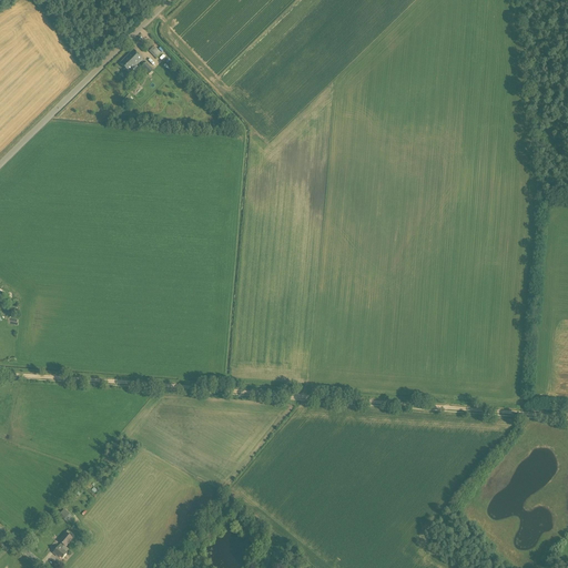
[(155,59),(161,53),(154,47),(149,52),(155,59)]
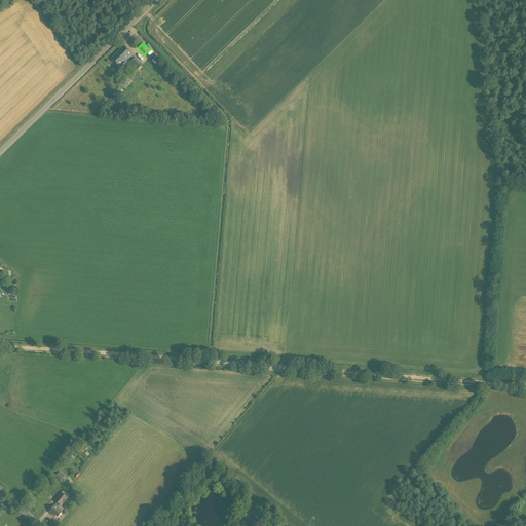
[(120,67),(124,63),(127,60),(133,54),(124,46),(112,59),(120,67)]
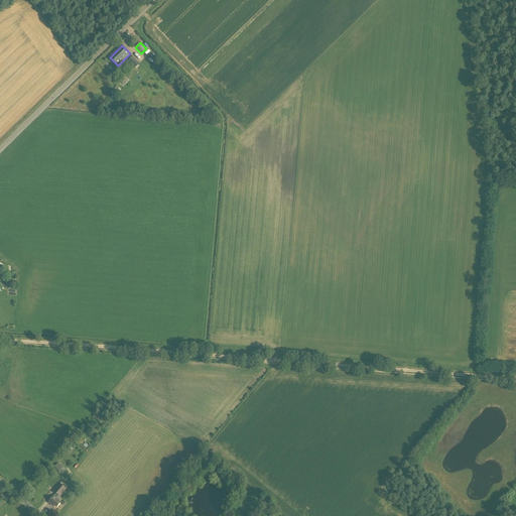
[(135,69),(139,63),(132,56),(128,61),(135,69)]
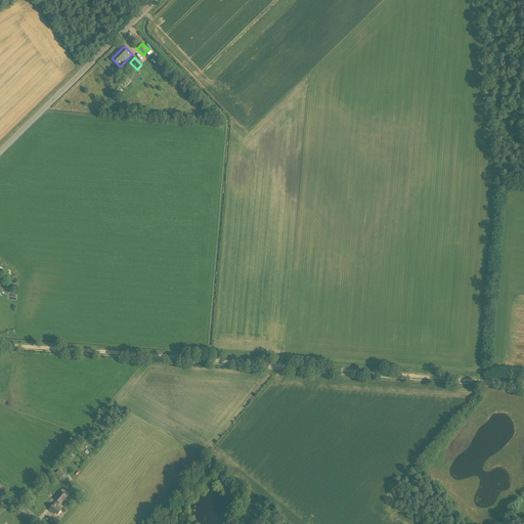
[(116,98),(123,91),(119,87),(112,94),(116,98)]
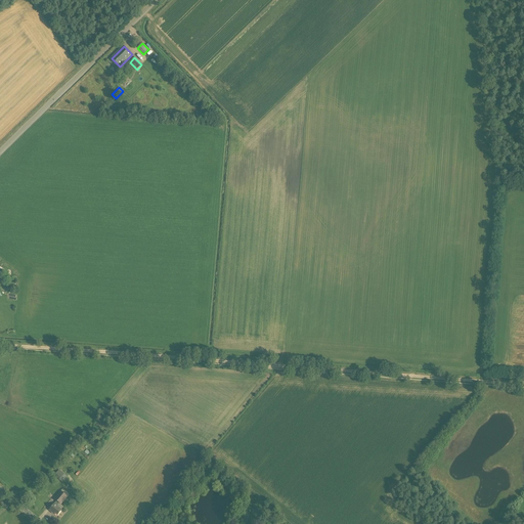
[(58,480),(63,474),(59,470),(54,476),(58,480)]
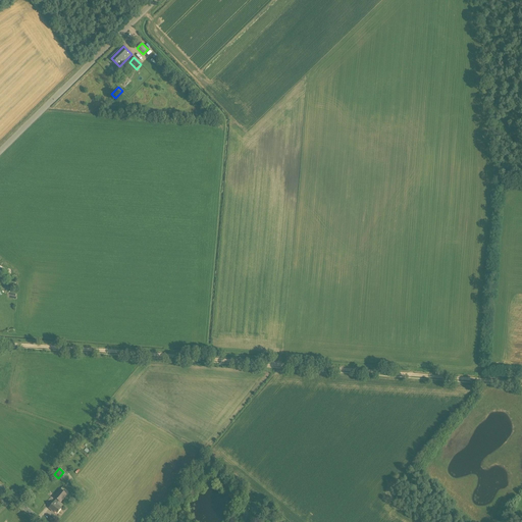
[(60,503),(66,496),(60,489),(54,498),(57,500),(54,503),(49,509),(53,513),(54,512),(57,514),(62,509),(57,505),(59,502),(60,503)]
